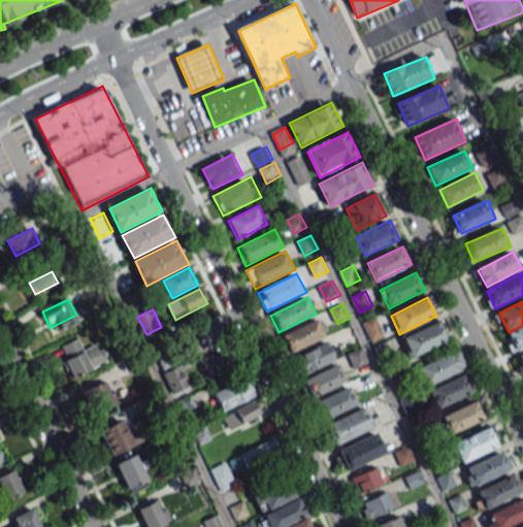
[(365,324),(378,317),(388,336),(374,342),(365,324)]
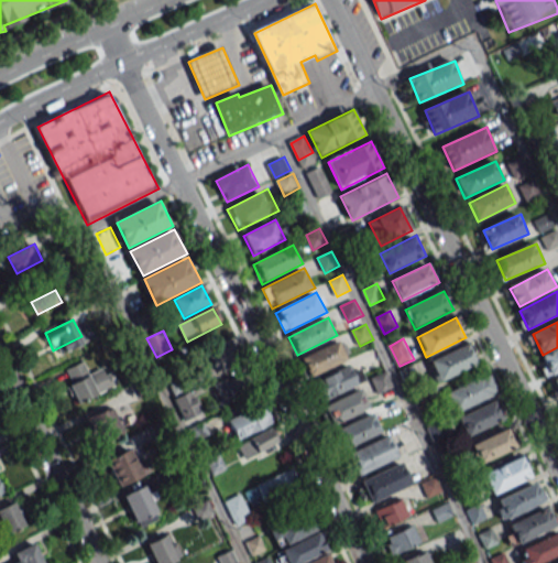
[(299,360),(339,340),(348,359),(308,379),(299,360)]
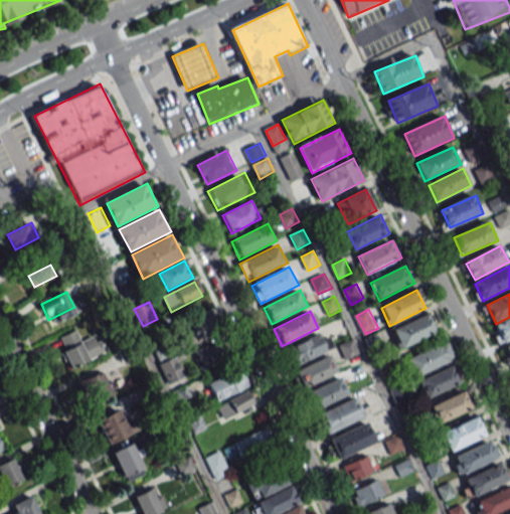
[(391,332),(430,313),(439,331),(400,351),(391,332)]
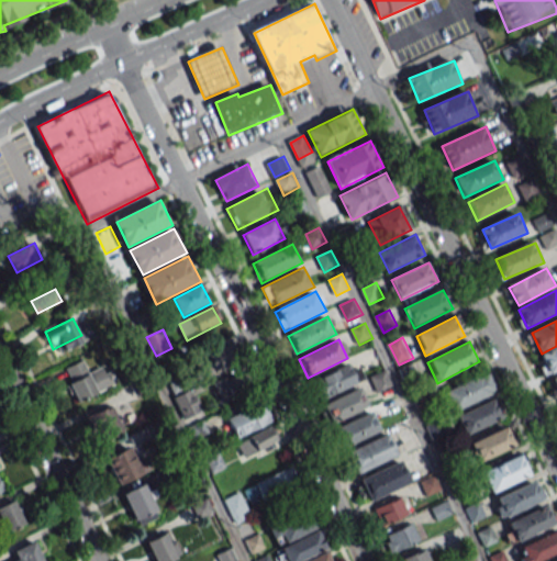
[(199,360),(227,346),(237,363),(208,379),(199,360)]
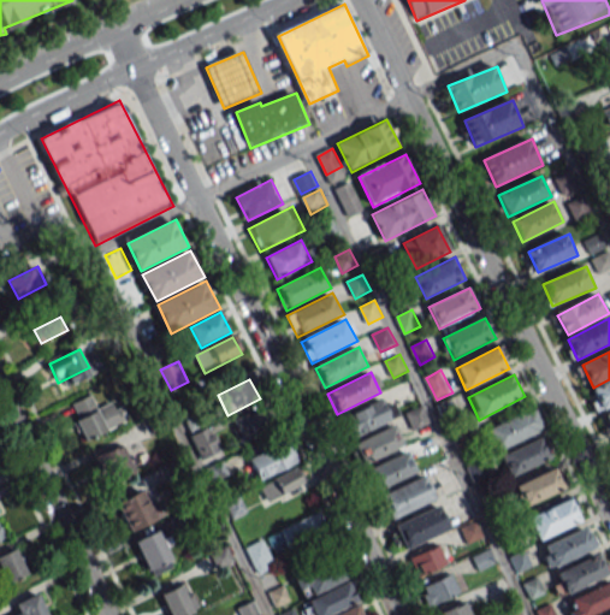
[(609,383),(594,390),(603,411),(609,408),(609,383)]
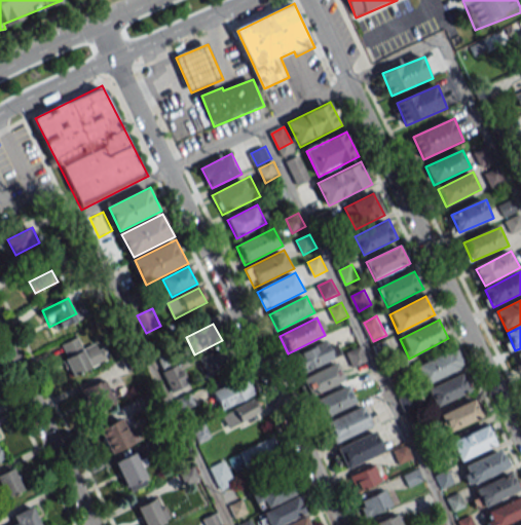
[(61,347),(96,330),(110,360),(76,377),(61,347)]
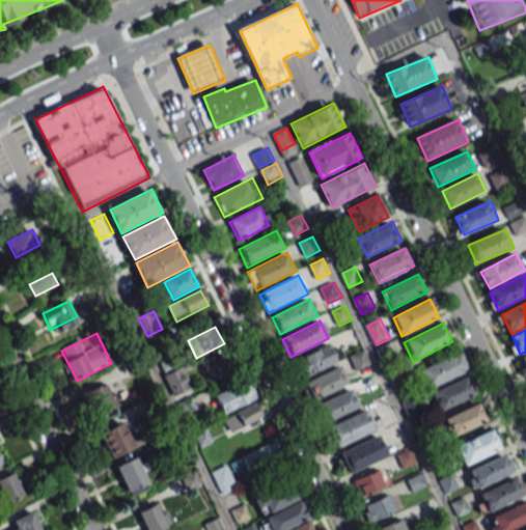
[(378,350),(392,342),(399,358),(386,364),(378,350)]
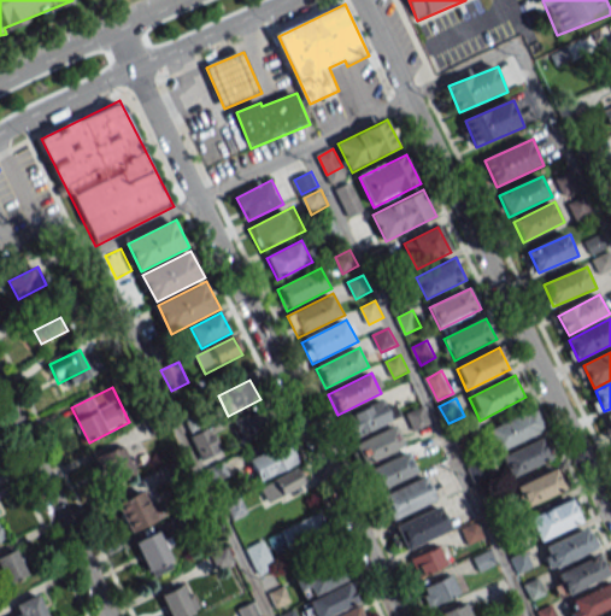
[(342,420),(382,399),(393,420),(352,440),(342,420)]
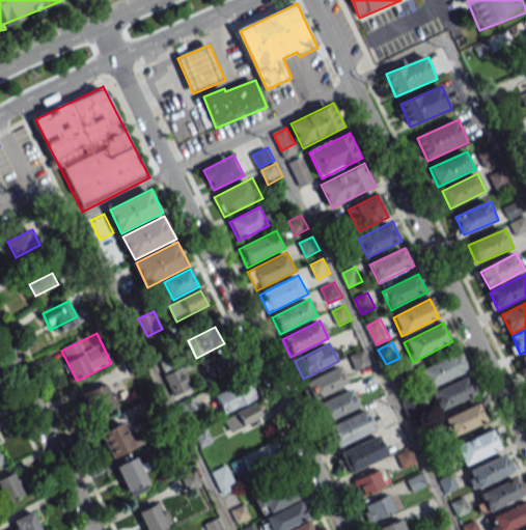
[(351,357),(365,350),(372,363),(358,370),(351,357)]
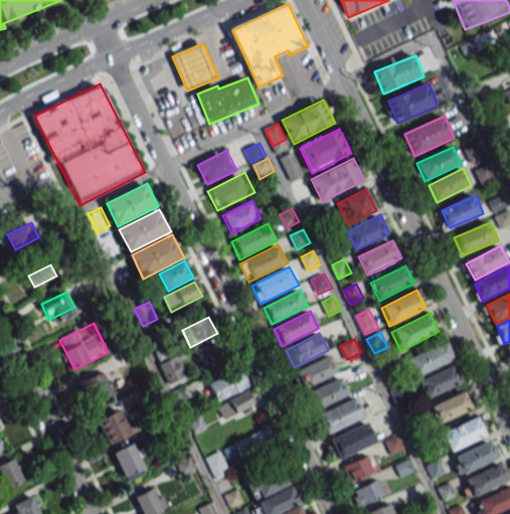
[(408,360),(448,340),(458,359),(417,379),(408,360)]
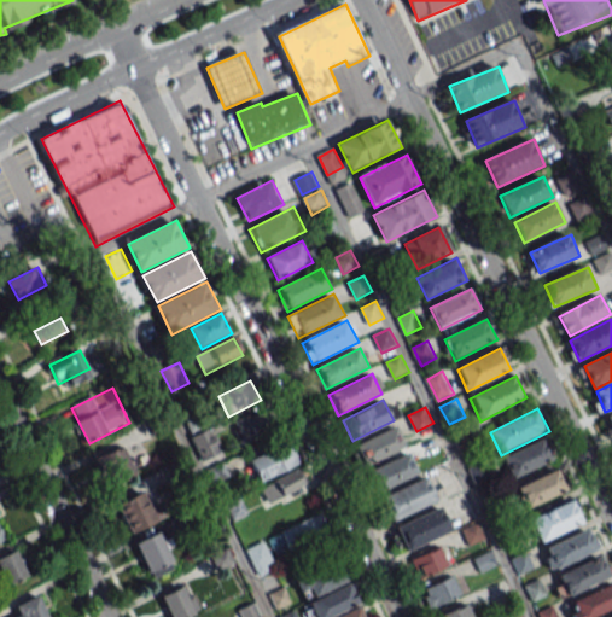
[(185,418),(202,409),(210,426),(193,435),(185,418)]
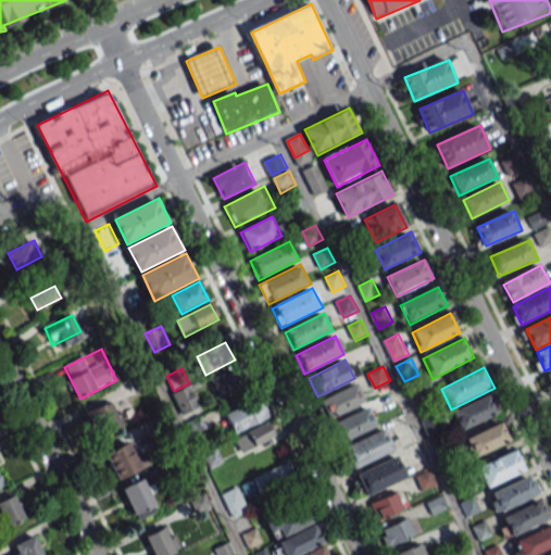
[(211,381),(236,368),(246,387),(220,400),(211,381)]
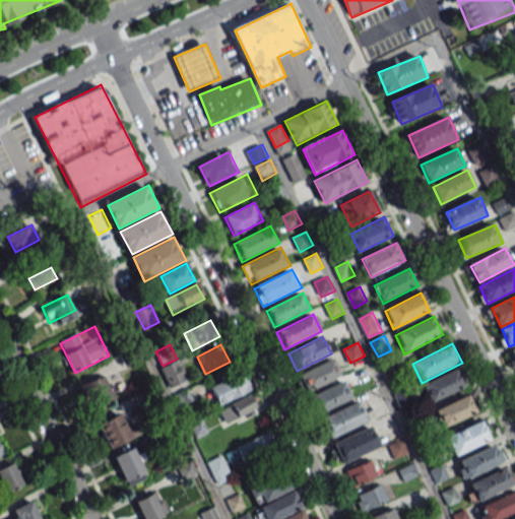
[(300,375),(333,359),(343,377),(309,394),(300,375)]
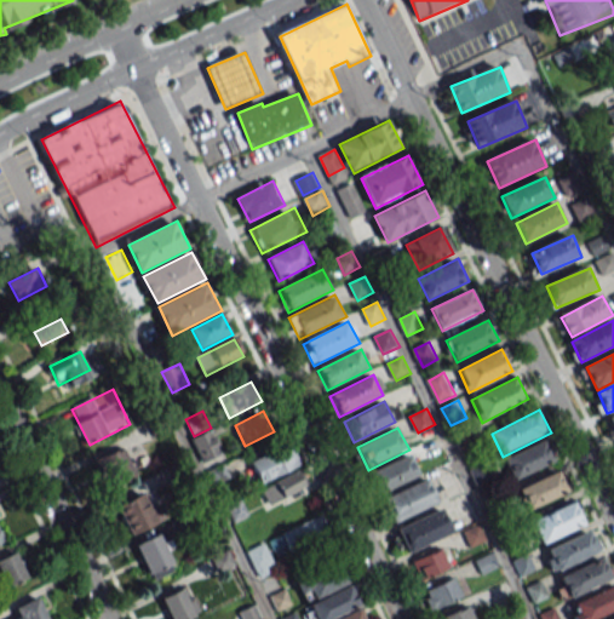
[(195,440),(214,430),(227,452),(206,462),(195,440)]
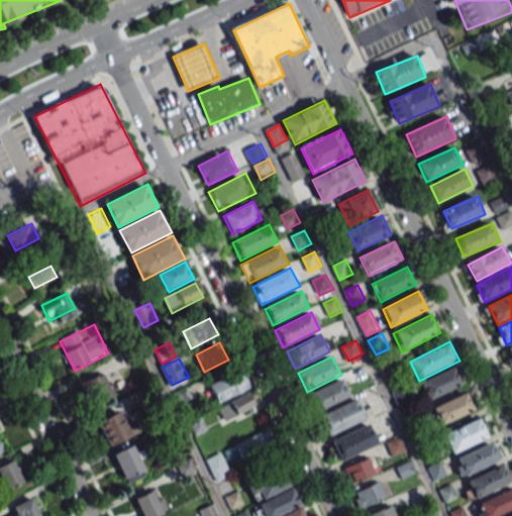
[(421,383),(455,366),(466,386),(431,403),(421,383)]
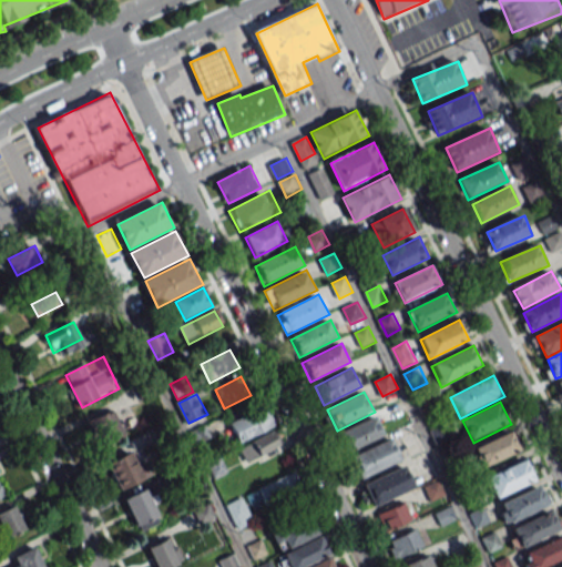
[(233,423),(267,405),(278,425),(243,444),(233,423)]
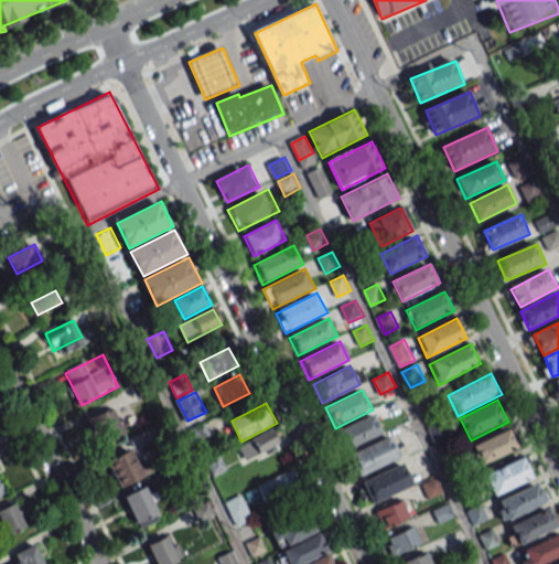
[(90,421),(115,408),(127,434),(104,446),(90,421)]
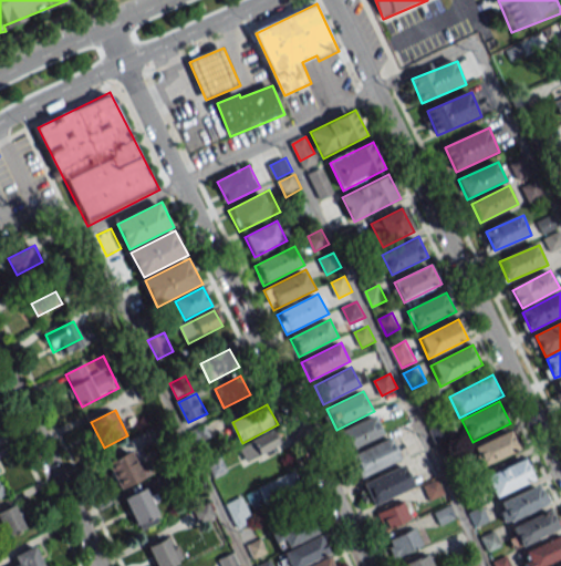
[(338,434),(376,414),(386,434),(347,453),(338,434)]
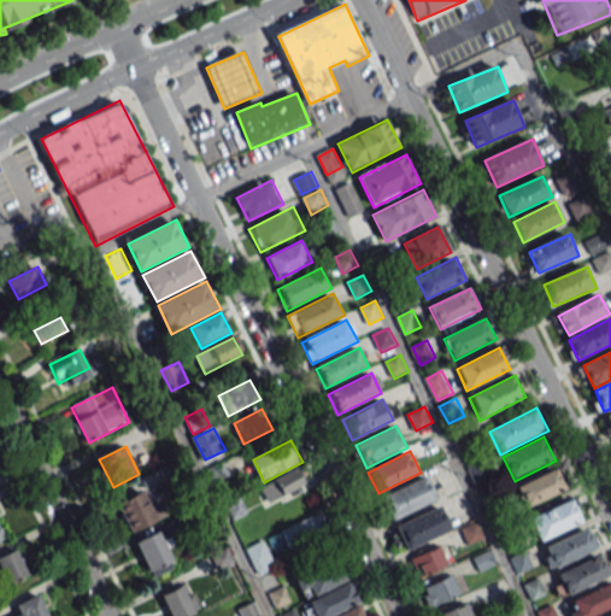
[(470,468),(485,461),(493,477),(479,485),(470,468)]
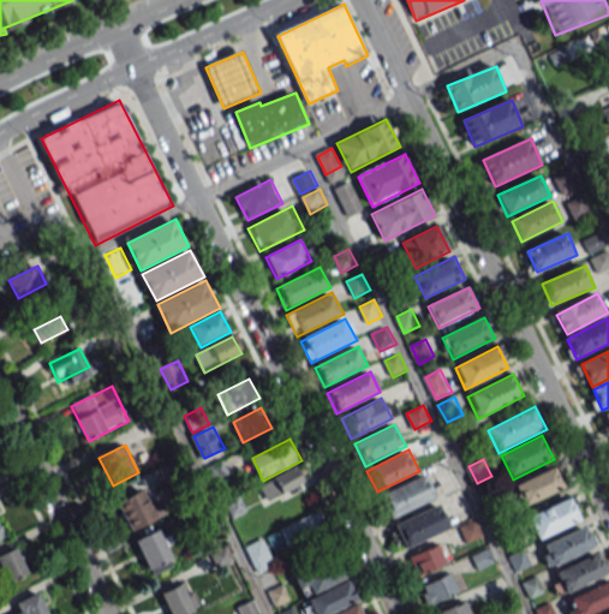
[(209,469),(227,460),(233,472),(216,482),(209,469)]
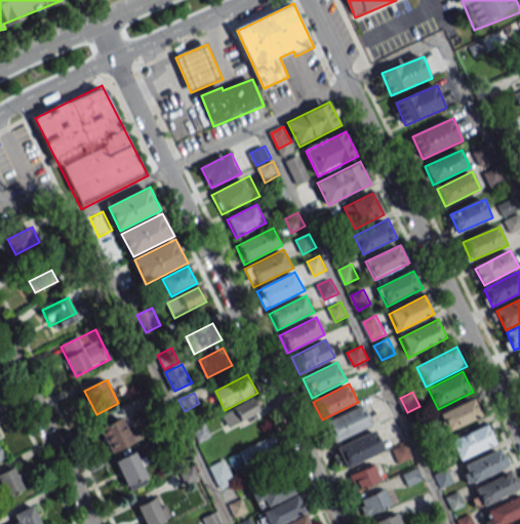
[(440,415),(475,398),(484,416),(449,434),(440,415)]
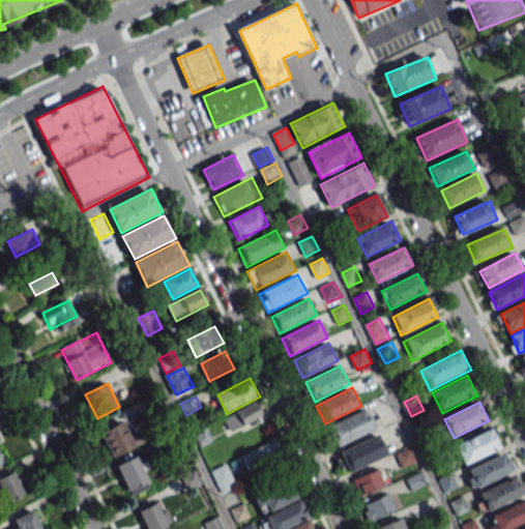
[(226,420),(257,405),(263,416),(231,432),(226,420)]
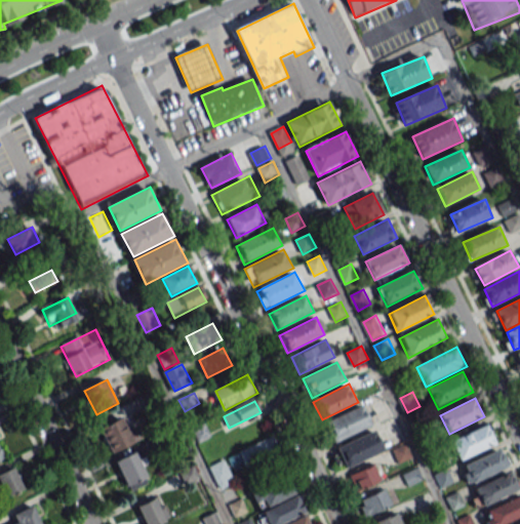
[(325,424),(363,404),(373,425),(335,444),(325,424)]
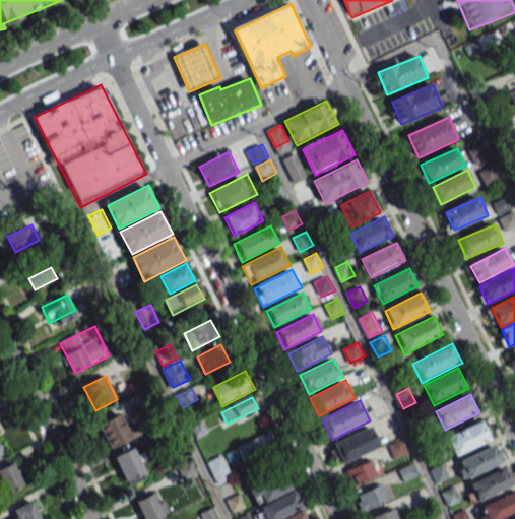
[(100,425),(122,413),(134,437),(111,448),(100,425)]
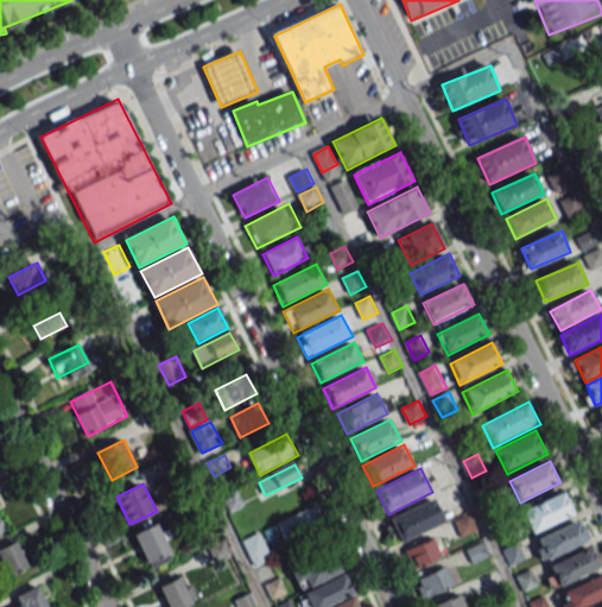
[(523,512),(564,491),(576,514),(533,536),(523,512)]
